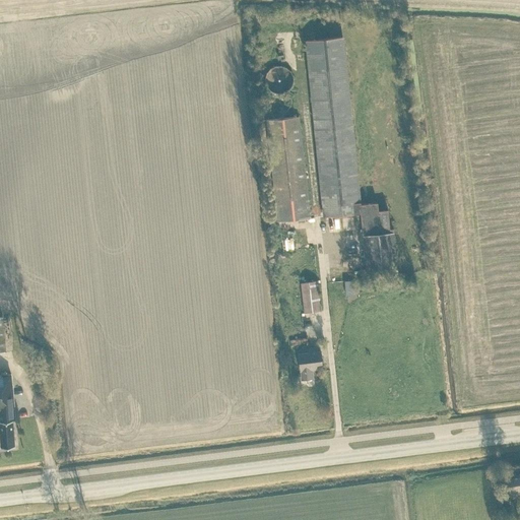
[(305,41),(322,216),(360,212),(362,232),(366,275),(397,272),(393,229),(389,229),(387,209),(378,210),(377,202),(361,204),(343,37),(305,41)]
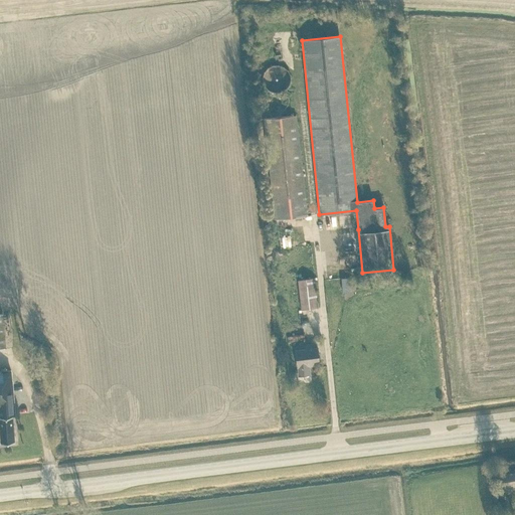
[(307,215),(296,115),(263,119),(274,219),(307,215)]
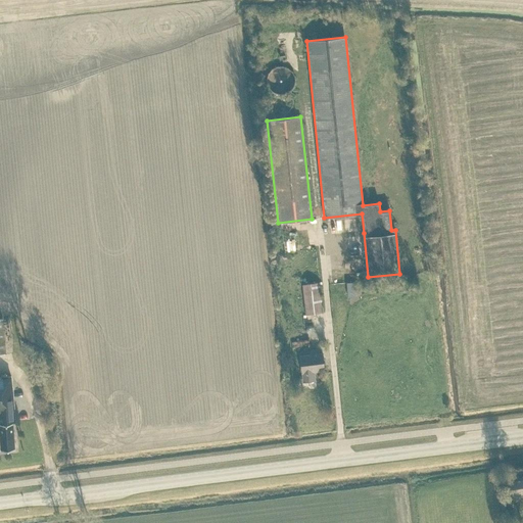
[(323,313),(315,246),(297,248),(304,315),(323,313)]
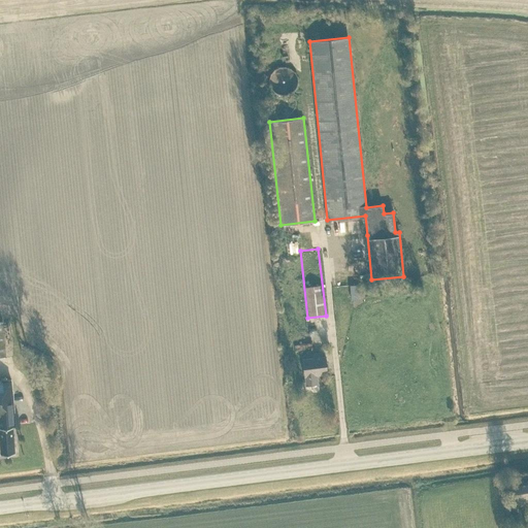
[(359,282),(350,283),(352,297),(361,296),(359,282)]
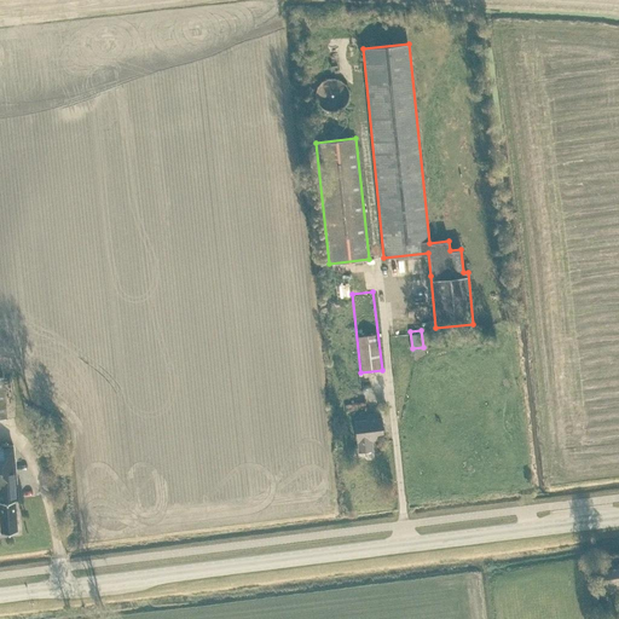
[(364,414),(365,418),(353,420),(357,452),(372,450),(371,440),(383,439),(381,417),(377,417),(376,412),(364,414)]
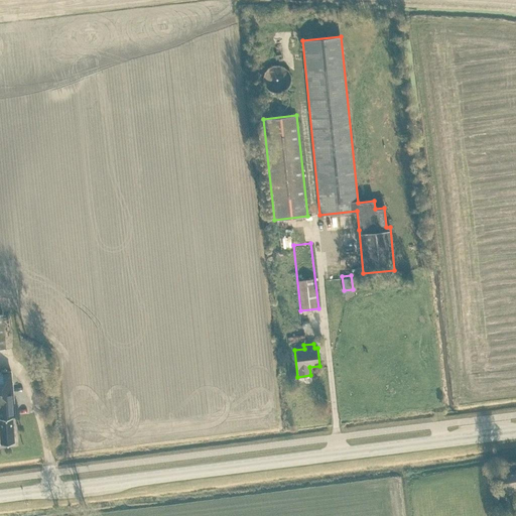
[(11,419),(15,419),(13,383),(10,384),(10,373),(0,373),(0,432),(1,444),(13,443),(11,419)]
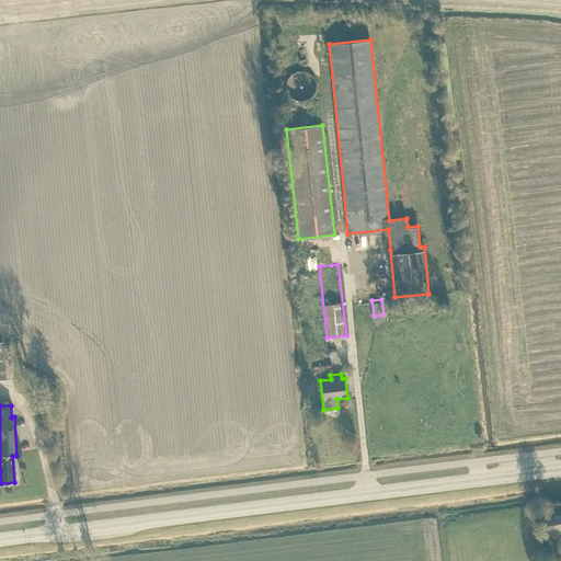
[(560,511),(548,514),(550,529),(551,529),(552,538),(560,536),(560,511)]
